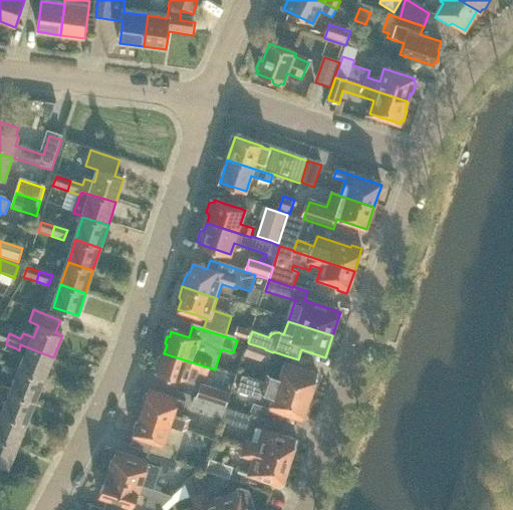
[(0,340),(6,342),(9,333),(0,329),(0,340)]
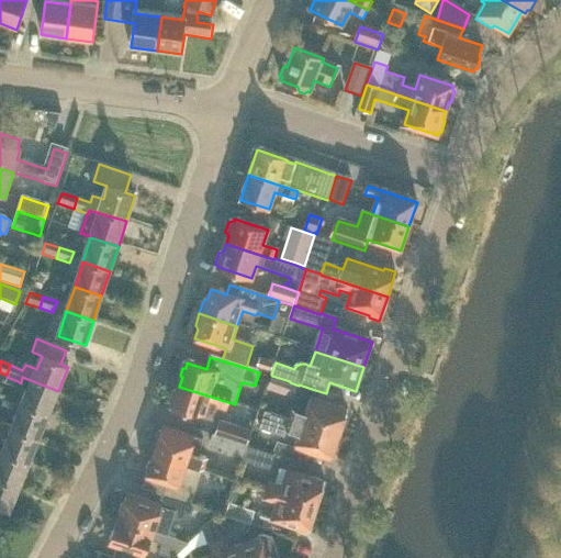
[(273,365),(259,360),(256,369),(271,374),(273,365)]
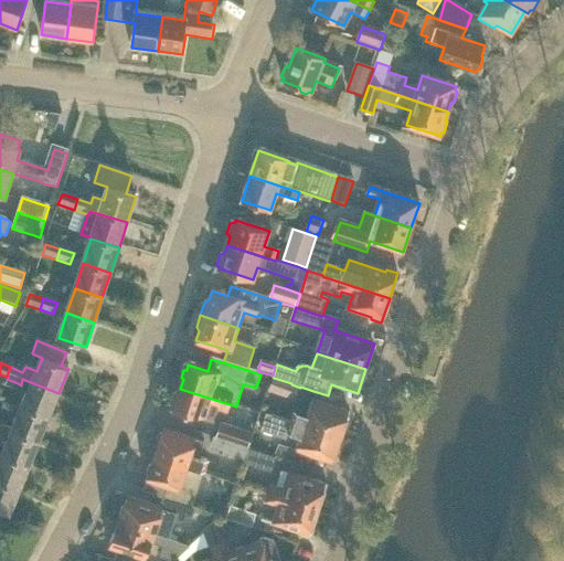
[(21,385),(18,383),(7,379),(4,385),(16,390),(27,394),(21,408),(49,419),(59,393),(22,379),(21,385)]
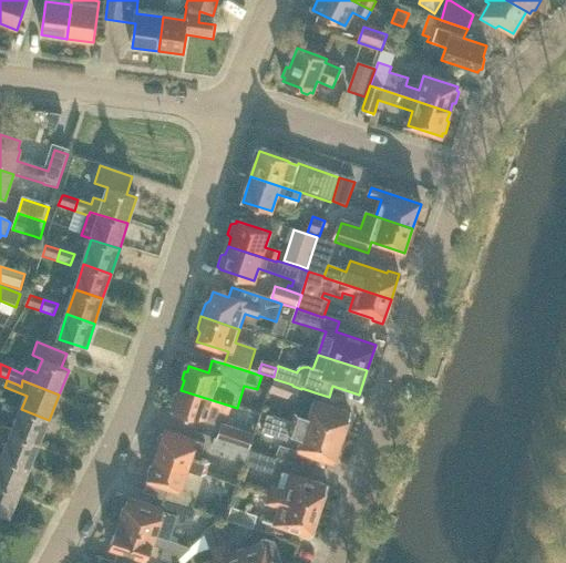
[(301,389),(292,386),(275,380),(269,395),(296,403),(301,389)]
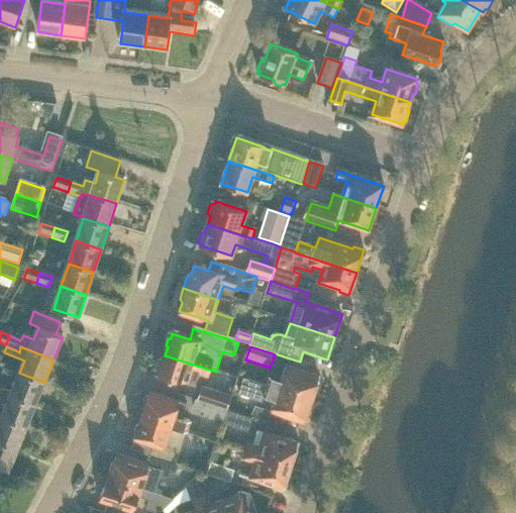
[(159,375),(189,385),(197,388),(201,377),(209,380),(212,371),(216,372),(165,355),(163,363),(160,363),(157,371),(159,373),(159,375)]
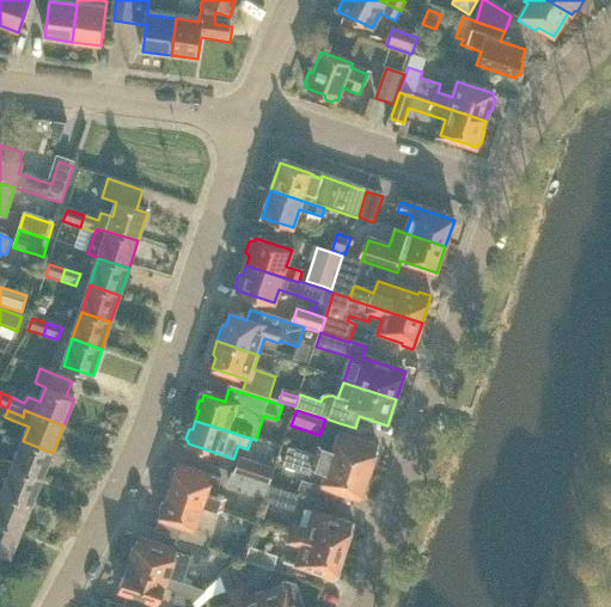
[(342,437),(336,455),(334,455),(334,454),(317,448),(313,459),(371,477),(380,449),(342,437)]
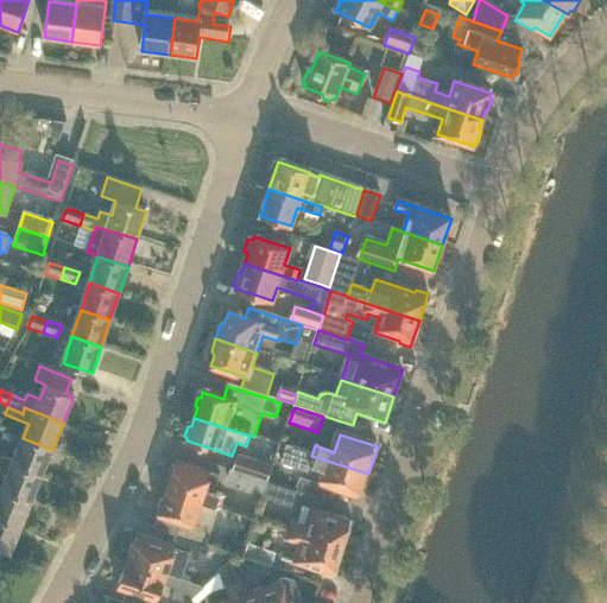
[(52,450),(23,438),(12,464),(42,476),(52,450)]
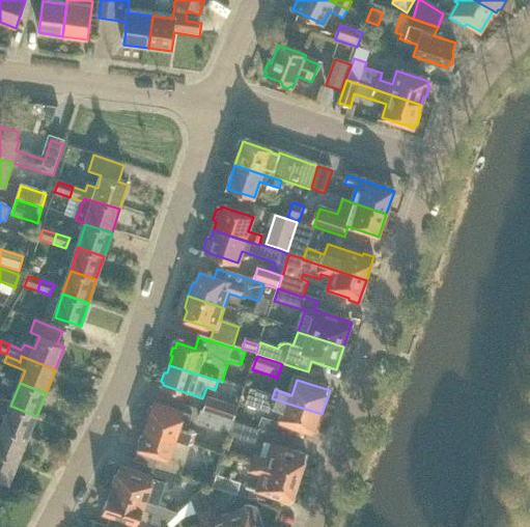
[(207,398),(203,412),(233,422),(238,409),(207,398)]
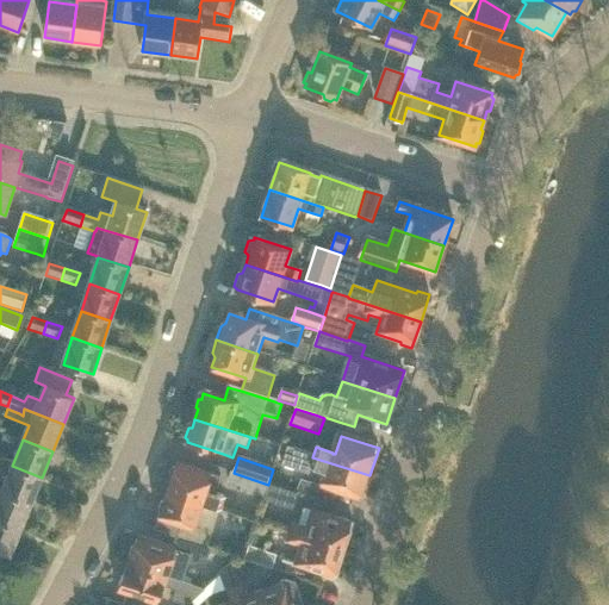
[(370,475),(312,457),(310,466),(327,471),(328,469),(330,471),(323,490),(361,501),(370,475)]
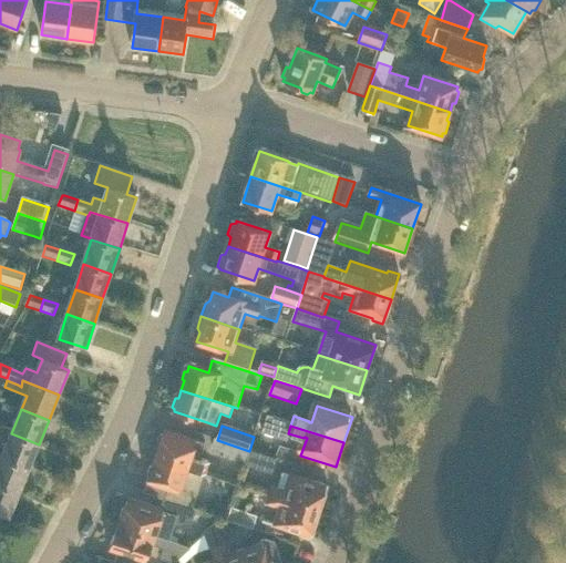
[(29,469),(39,444),(11,433),(2,458),(29,469)]
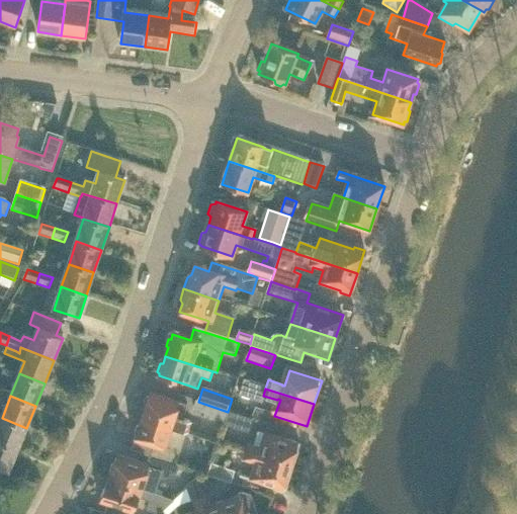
[(187,409),(150,397),(149,400),(147,401),(144,408),(146,410),(142,421),(186,435),(190,424),(183,422),(187,409)]
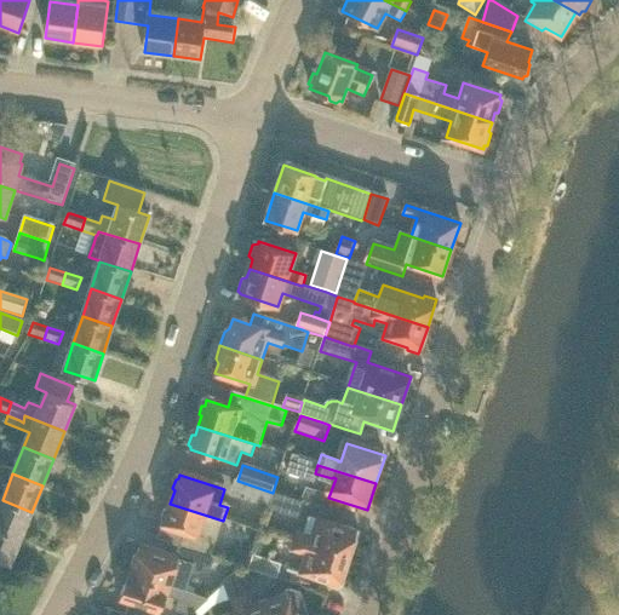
[(279,481),(275,493),(301,501),(305,488),(279,481)]
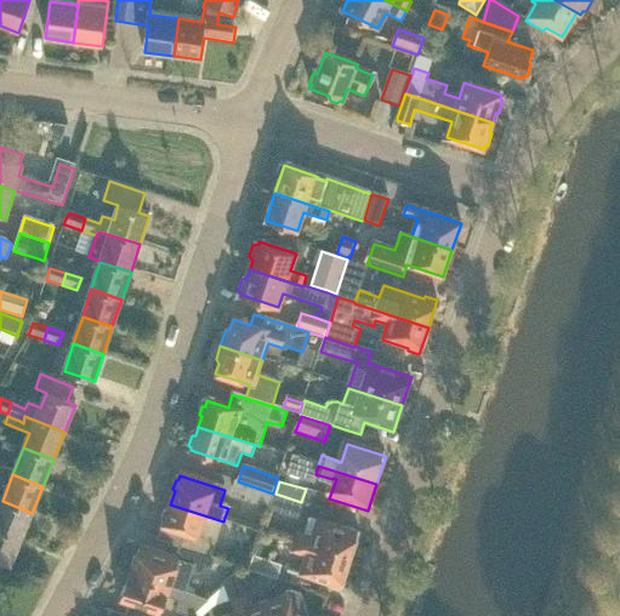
[(233,497),(267,508),(272,495),(238,484),(233,497)]
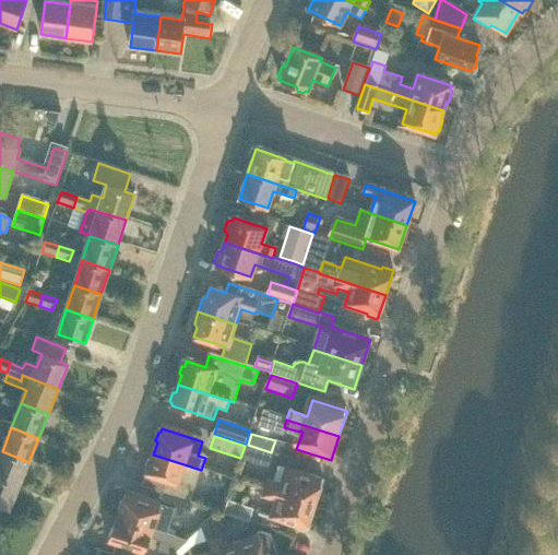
[(273,453),(247,445),(242,460),(269,469),(273,453)]
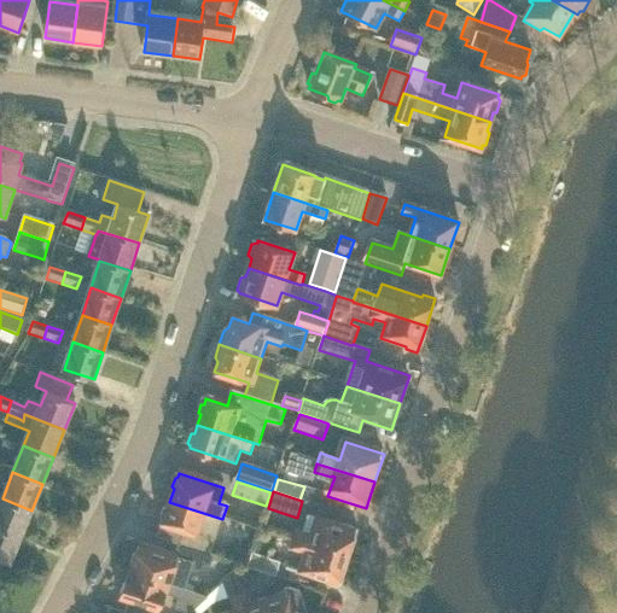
[(0,527),(21,537),(31,511),(3,498),(0,503),(0,527)]
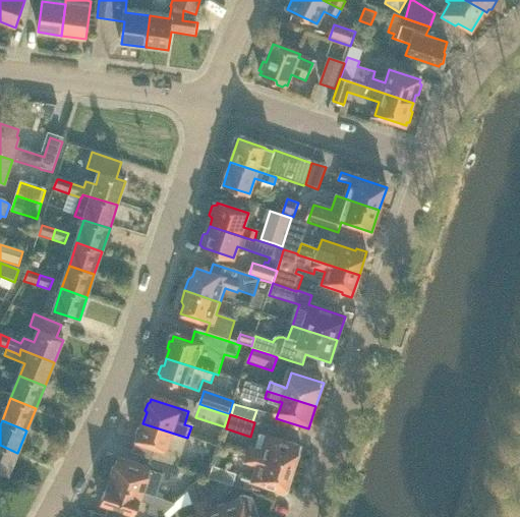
[(183,469),(177,467),(187,438),(142,423),(139,433),(137,433),(135,440),(136,442),(135,445),(155,451),(151,462),(183,472),(183,469)]
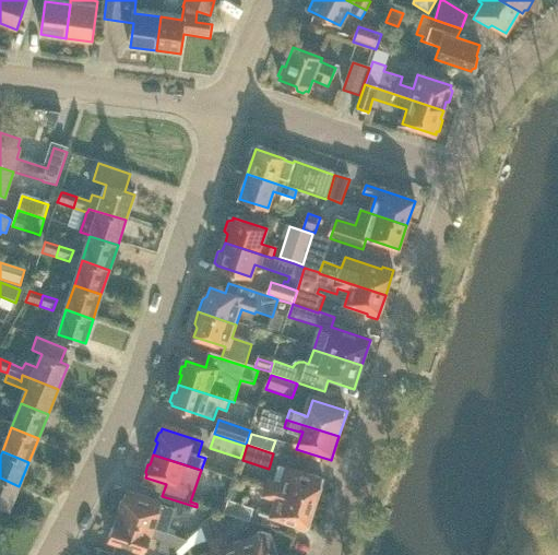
[(268,492),(316,508),(323,482),(288,471),(282,491),(277,489),(279,486),(271,484),(268,492)]
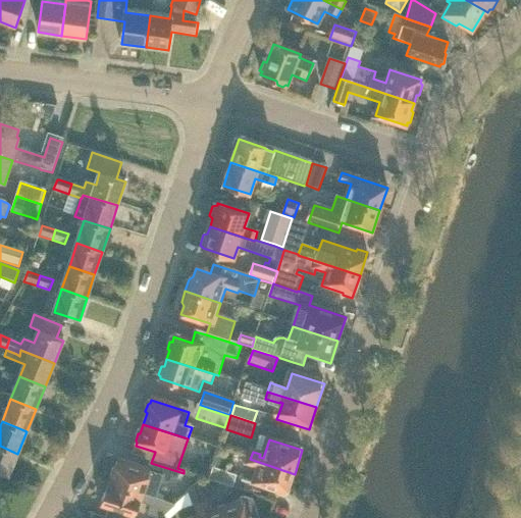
[(0,472),(8,476),(17,454),(0,446),(0,472)]
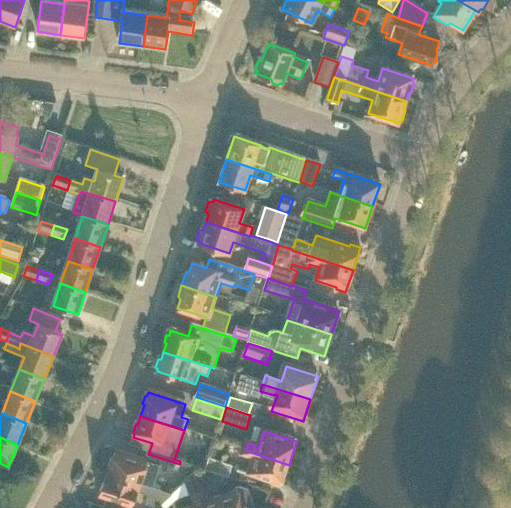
[(289,465),(245,450),(242,458),(250,460),(251,457),(255,459),(249,476),(282,487),(289,465)]
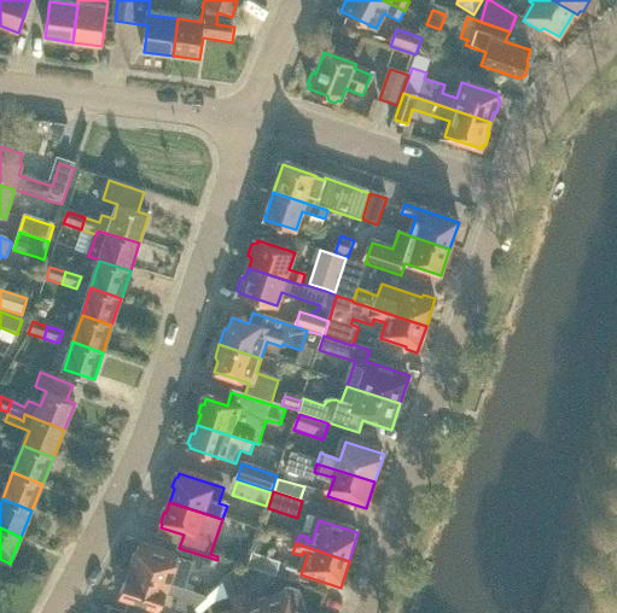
[(140,544),(131,573),(170,587),(178,567),(192,572),(213,573),(217,560),(179,548),(176,556),(140,544)]
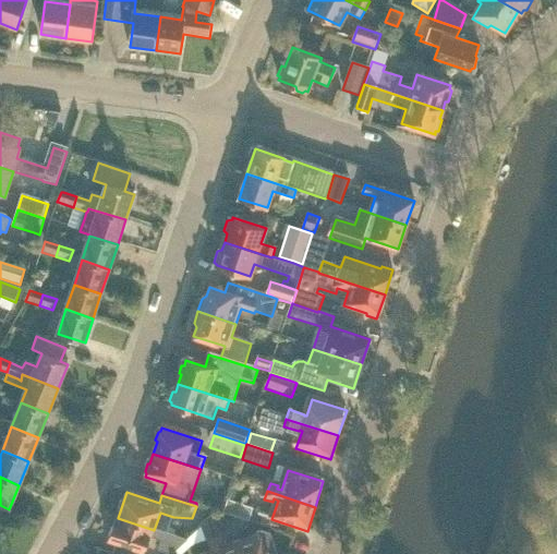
[(253,509),(228,502),(223,515),(235,518),(249,522),(253,509)]
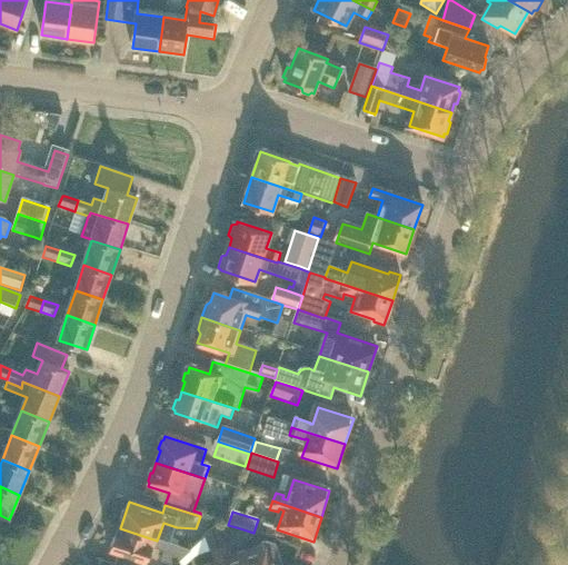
[(232,556),(222,527),(222,526),(215,532),(227,564),(255,564),(250,553),(230,559),(229,557),(232,556)]
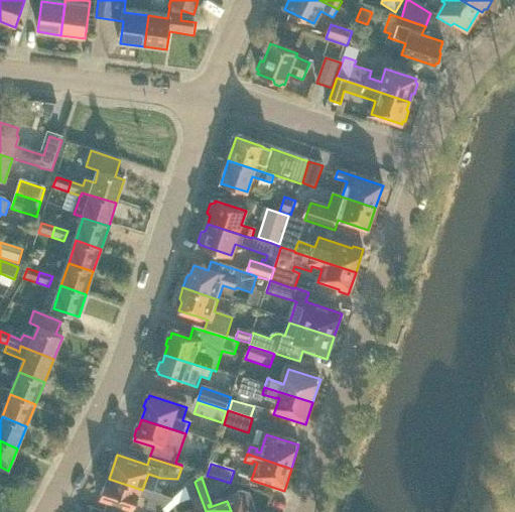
[(173,501),(142,490),(109,479),(108,478),(107,480),(100,502),(128,511),(135,511),(139,498),(149,501),(146,510),(149,511),(162,511),(173,501)]
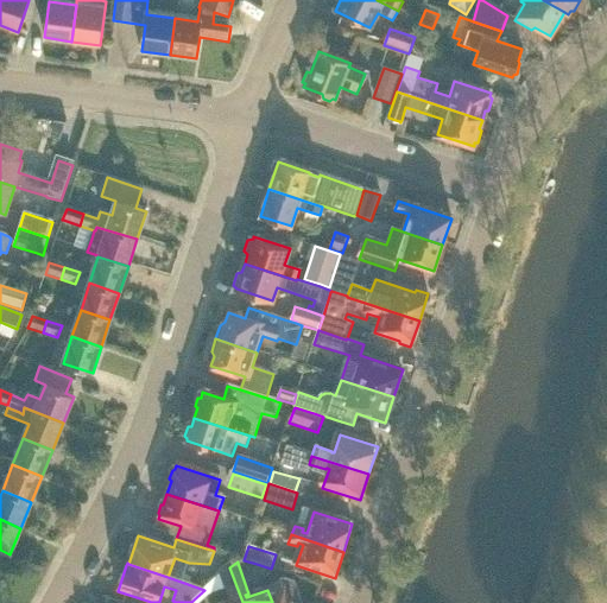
[(257,564),(261,579),(269,577),(271,569),(257,564)]
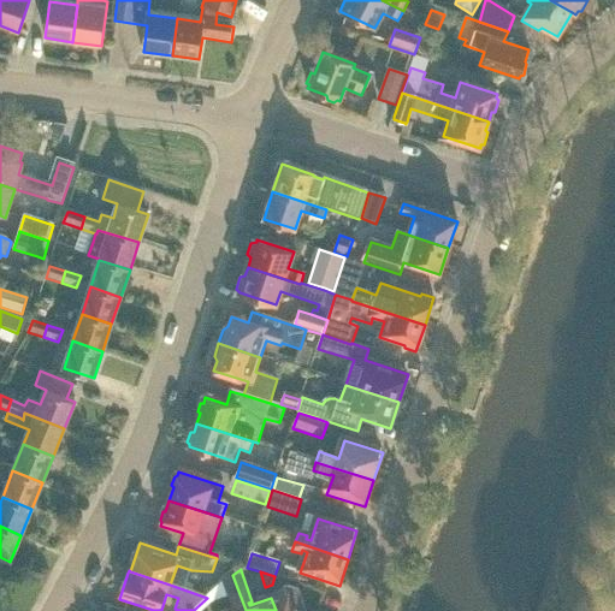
[(230,598),(231,599),(234,607),(236,606),(237,610),(246,610),(232,575),(225,581),(230,598)]
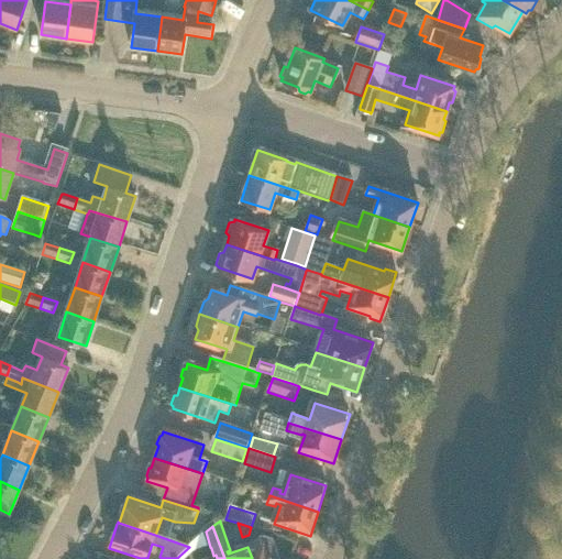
[(191,544),(189,547),(193,552),(194,552),(210,547),(206,532),(191,544)]
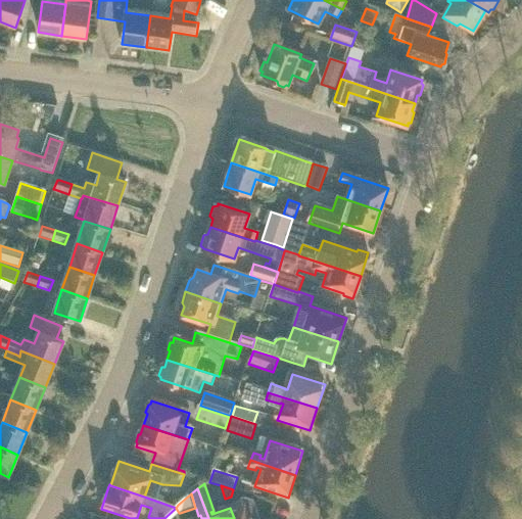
[(244,499),(241,500),(243,504),(230,508),(234,518),(259,518),(253,501),(244,499)]
